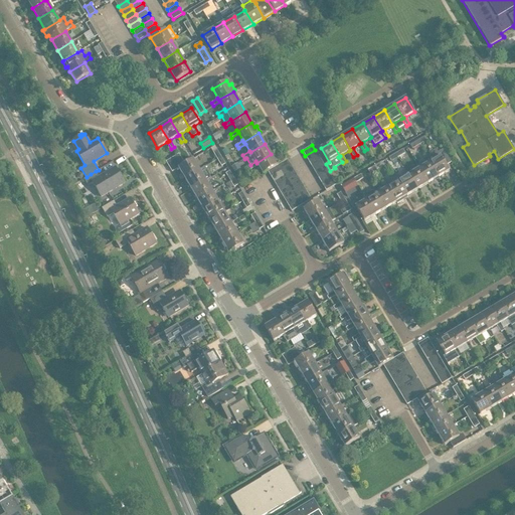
[(430,162),(431,162),(439,176),(449,170),(446,165),(451,162),(444,149),(438,152),(437,149),(425,155),(430,162)]
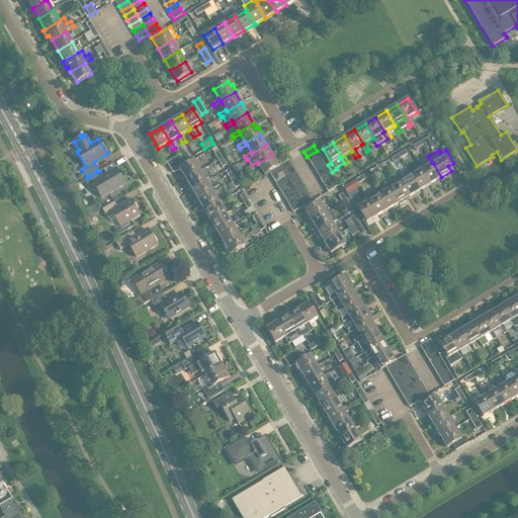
[(310,162),(320,156),(317,151),(307,157),(310,162)]
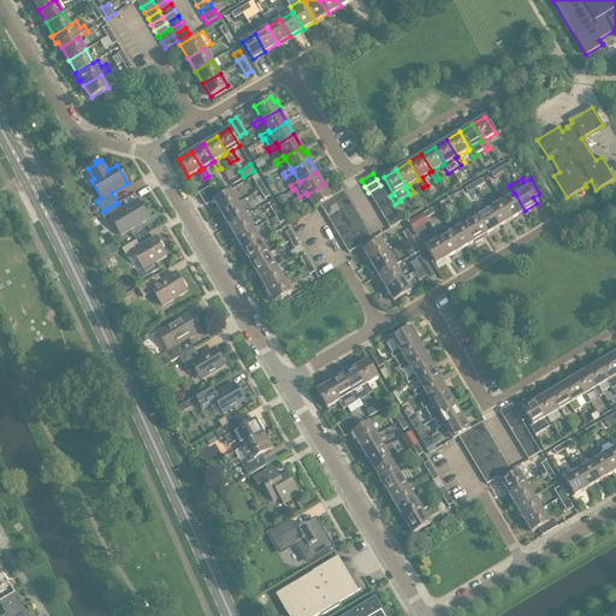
[(202,200),(218,190),(213,184),(199,193),(202,200)]
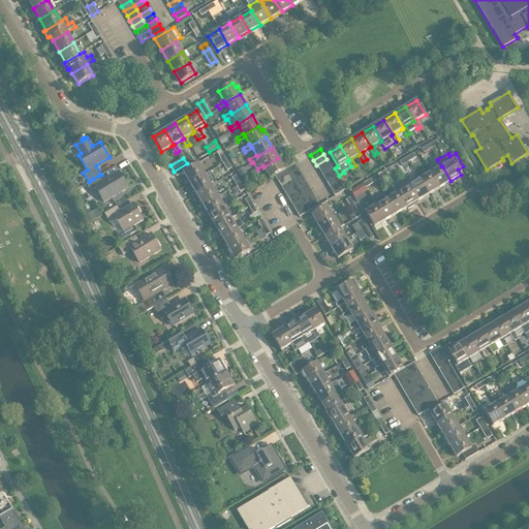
[(262,165),(257,169),(255,170),(257,174),(265,169),(271,179),(275,176),(285,169),(278,158),(263,167),(262,165)]
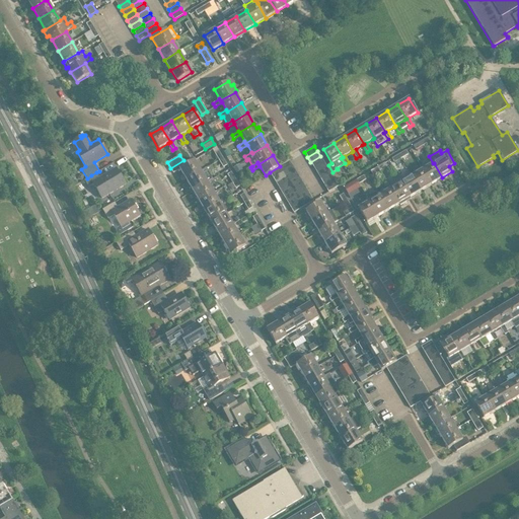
[(313,167),(323,161),(320,156),(310,162),(313,167)]
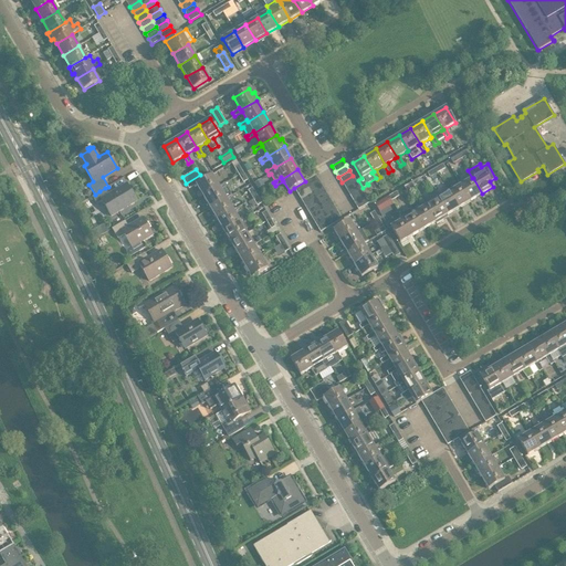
[(196,185),(203,197),(219,187),(212,175),(202,180),(200,175),(186,184),(189,189),(196,185)]
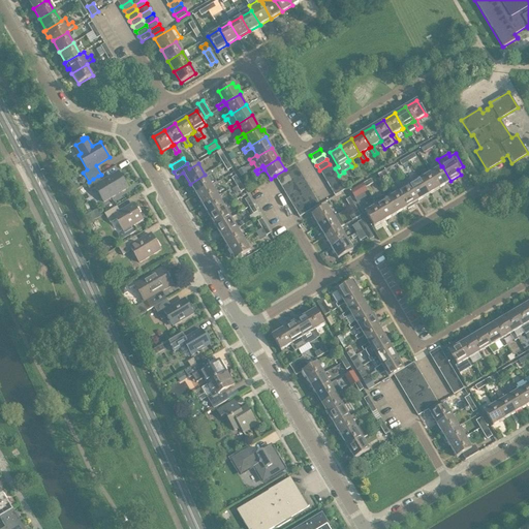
[(299,169),(294,163),(285,169),(288,176),(299,169)]
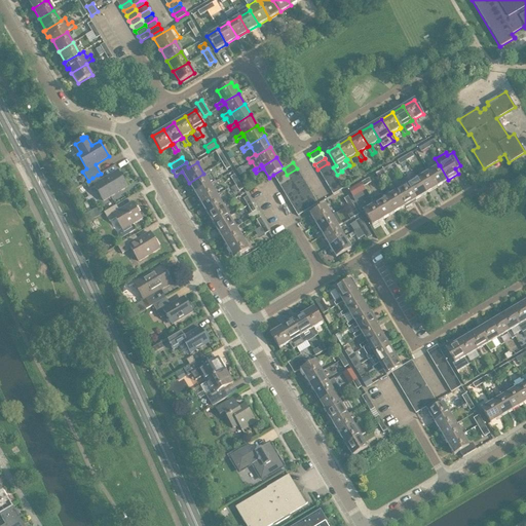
[(328,163),(317,170),(321,174),(331,168),(328,163)]
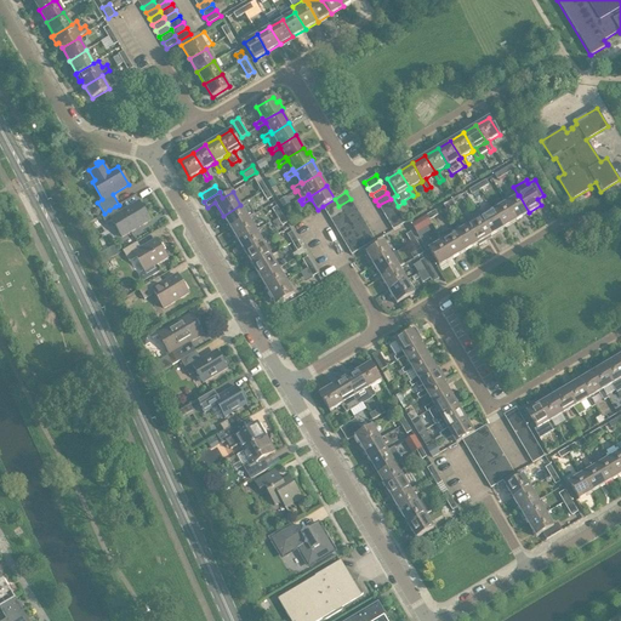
[(517,220),(529,212),(519,195),(518,195),(506,203),(517,220)]
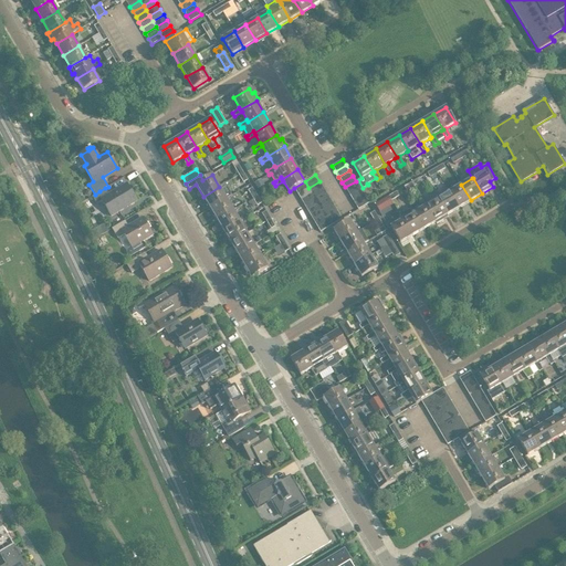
[(294,188),(297,194),(308,188),(305,181),(294,188)]
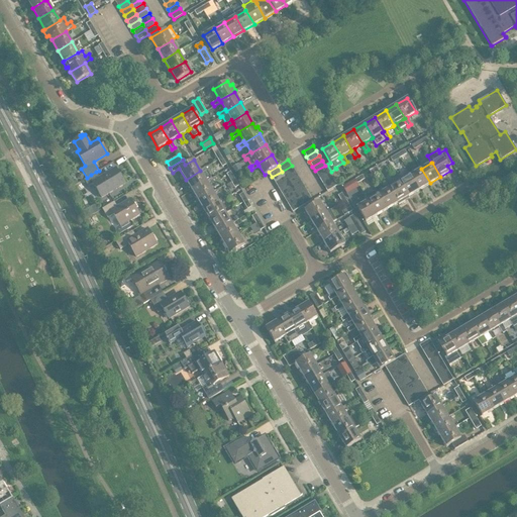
[(285,176),(295,171),(292,166),(282,172),(285,176)]
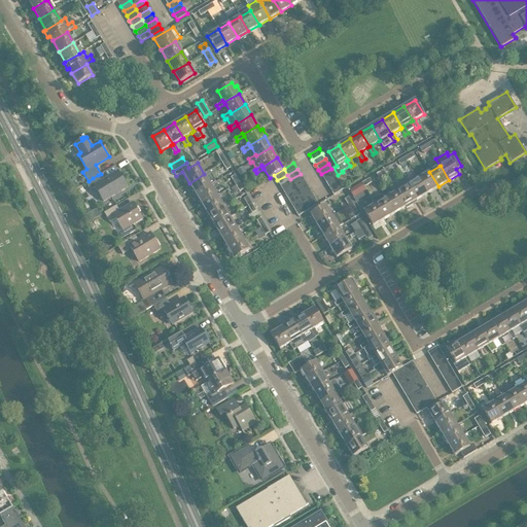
[(324,179),(335,173),(331,169),(321,174),(324,179)]
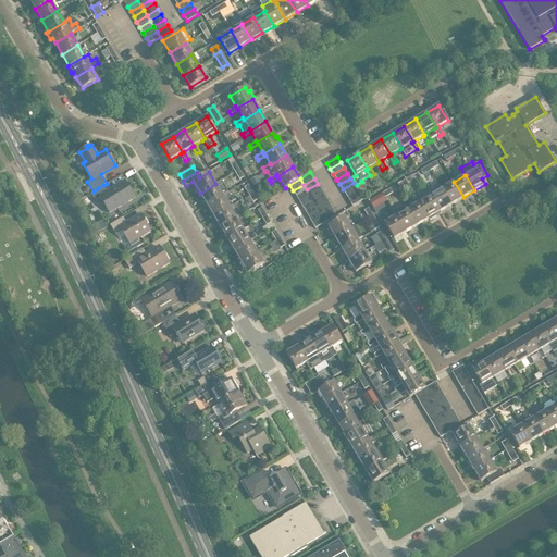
[(109,212),(135,197),(125,181),(107,192),(103,185),(98,188),(90,194),(95,200),(100,197),(109,212)]
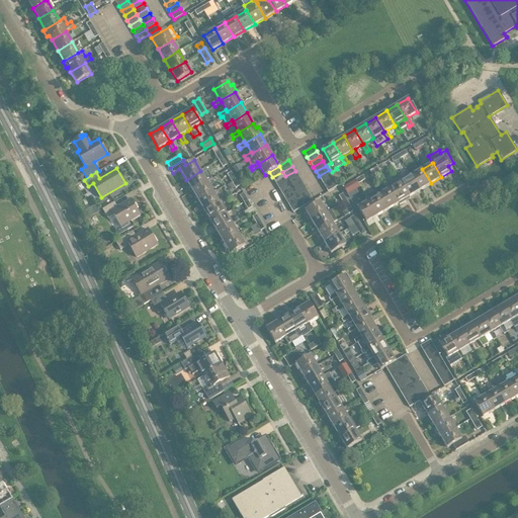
[(431,183),(422,169),(412,175),(420,190),(431,183)]
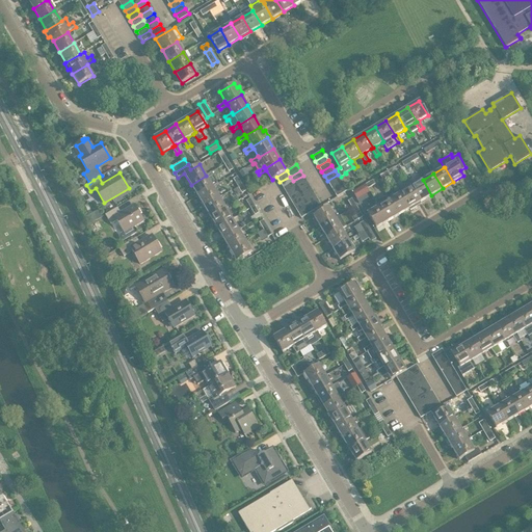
[(330,186),(341,180),(338,175),(327,181),(330,186)]
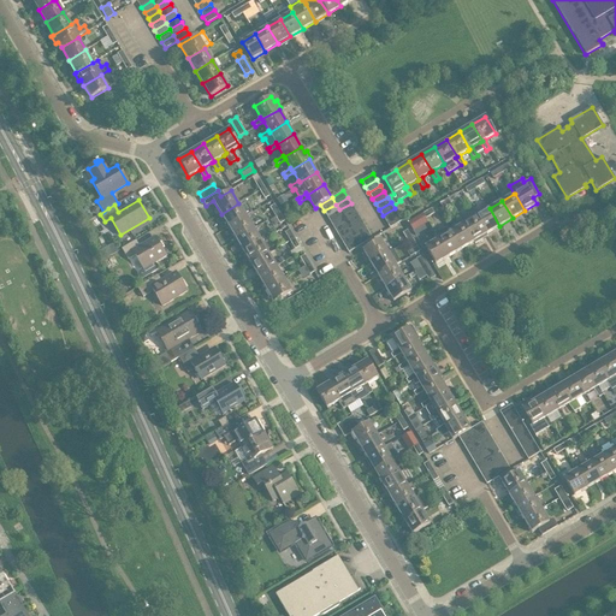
[(246,217),(238,203),(221,214),(229,226),(246,217)]
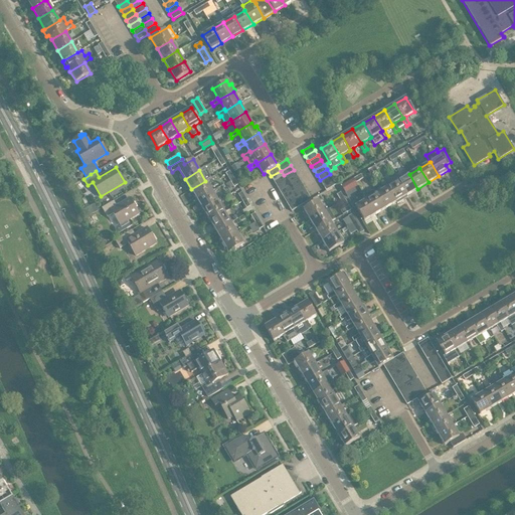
[(287,180),(296,174),(294,170),(284,175),(287,180)]
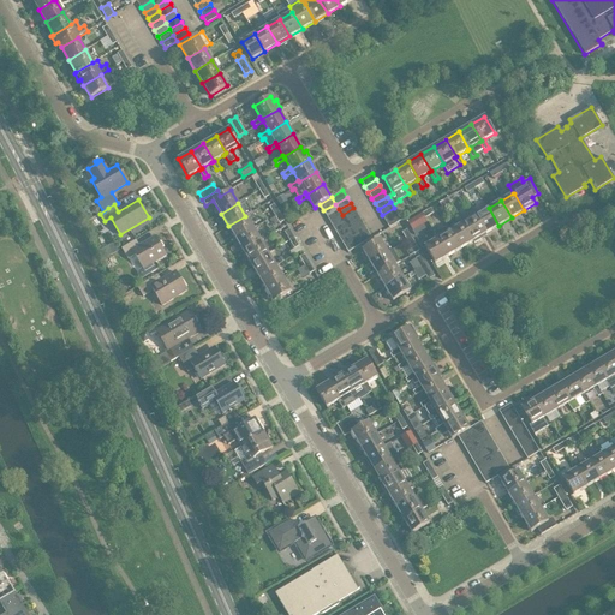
[(323,210),(327,216),(339,209),(335,204),(323,210)]
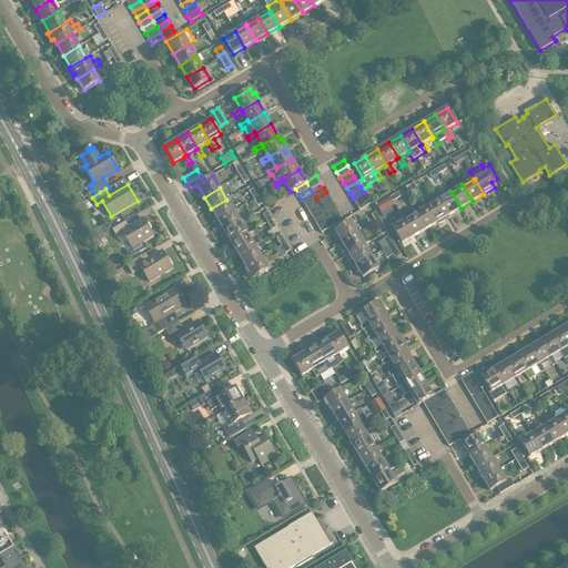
[(320,204),(330,198),(326,192),(316,199),(320,204)]
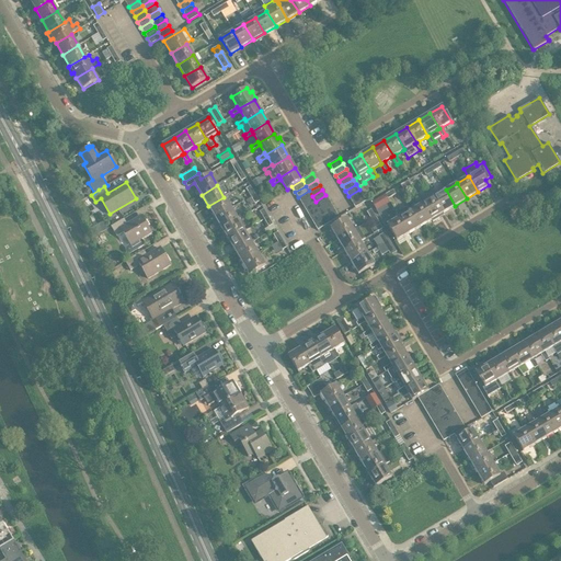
[(352,202),(363,195),(359,190),(348,196),(352,202)]
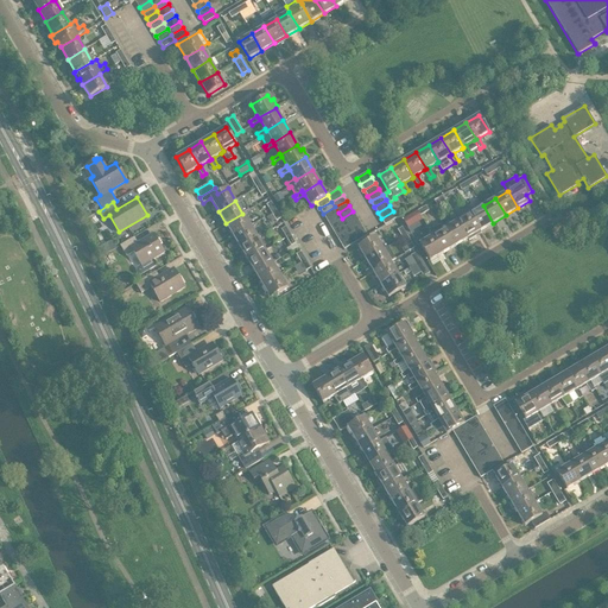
[(481,230),(493,223),(483,206),(470,214),(481,230)]
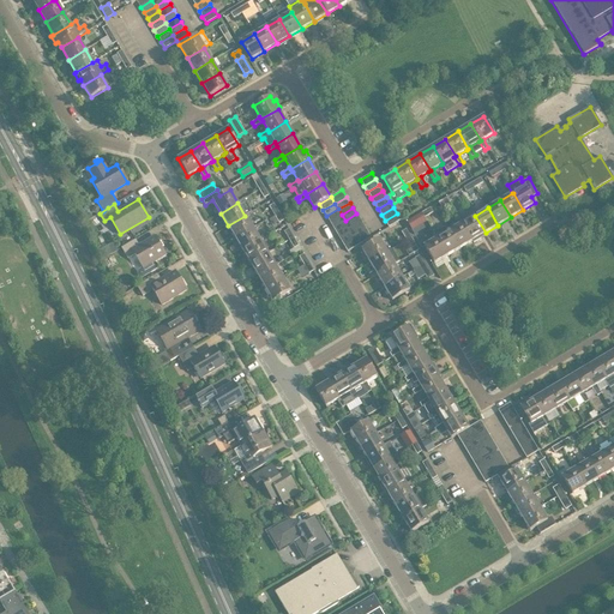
[(338,209),(326,216),(330,222),(342,215),(338,209)]
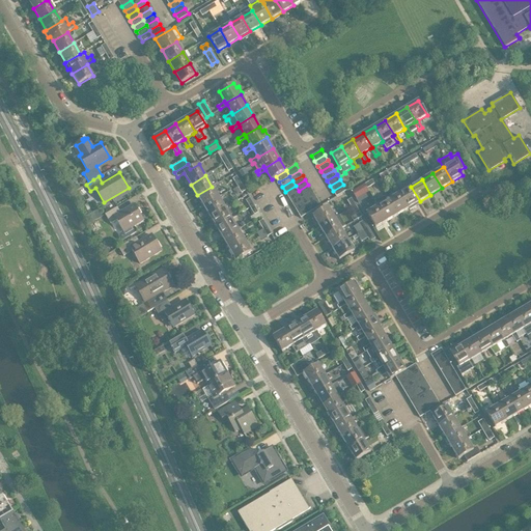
[(399,193),(409,207),(420,201),(411,187),(408,183),(396,189),(399,193)]
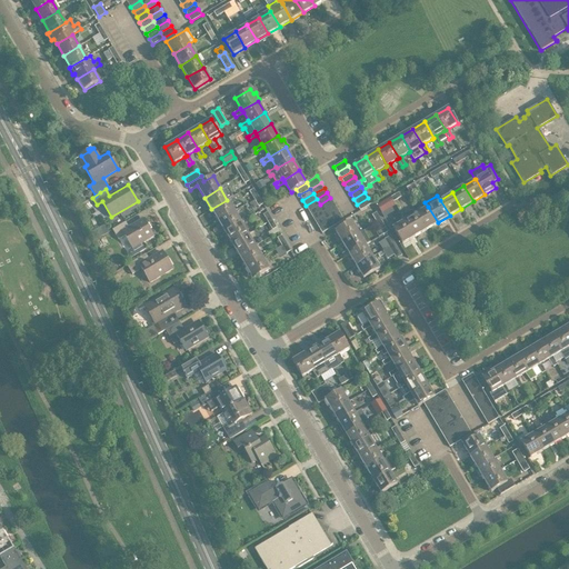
[(322,210),(333,203),(330,198),(320,205),(322,210)]
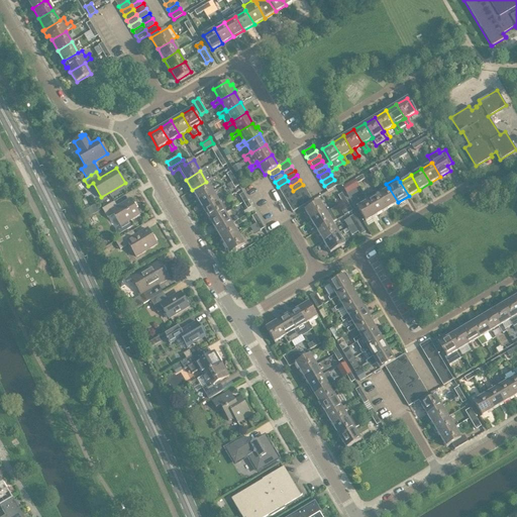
[(327,191),(337,185),(334,180),(324,186),(327,191)]
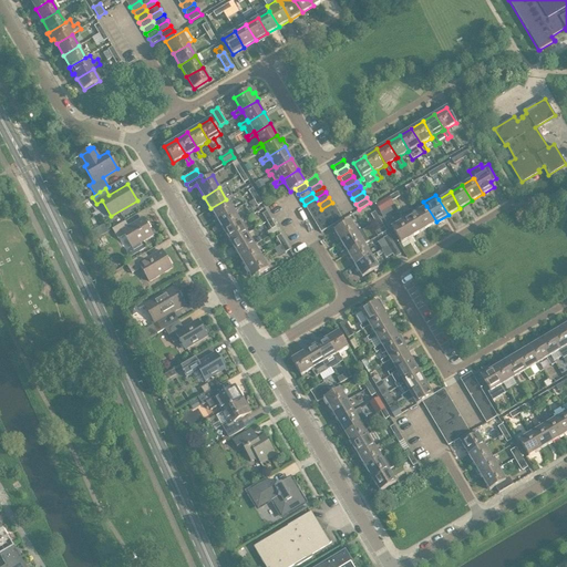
[(316,198),(305,205),(308,210),(319,204),(316,198)]
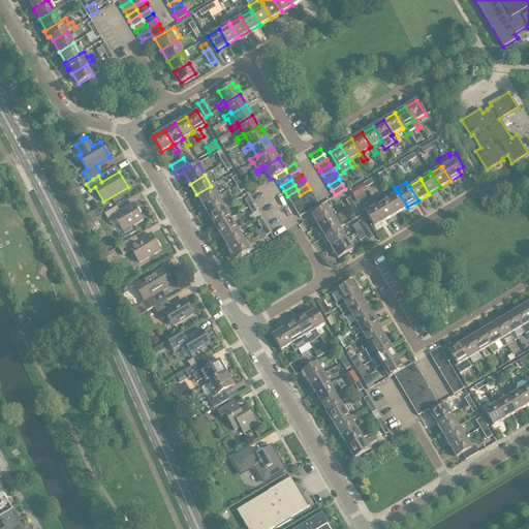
[(196,194),(203,206),(218,196),(211,186),(196,194)]
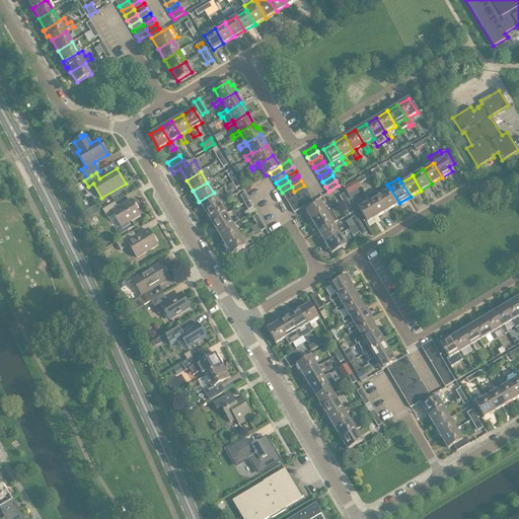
[(294,192),(297,197),(307,191),(304,186),(294,192)]
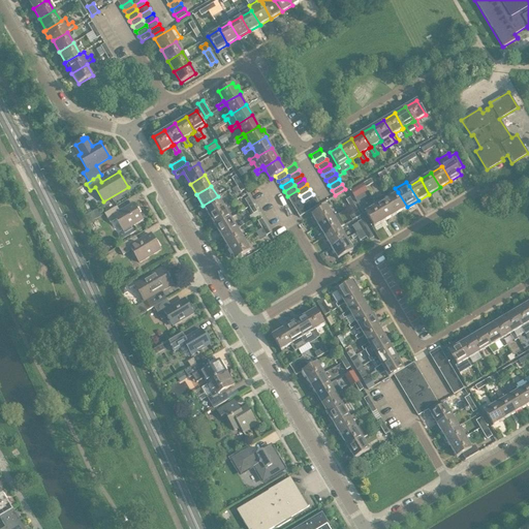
[(298,190),(287,196),(290,201),(300,195),(298,190)]
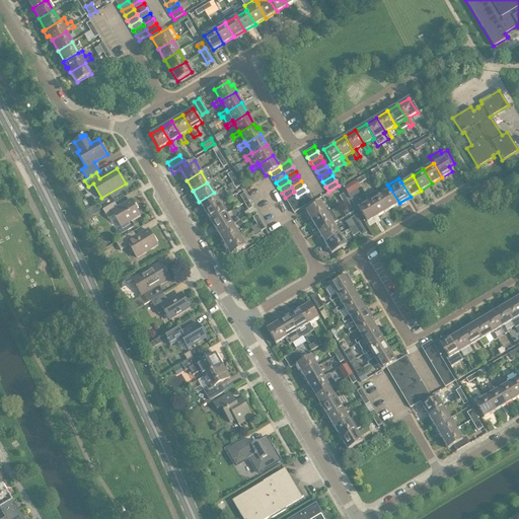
[(388,210),(399,203),(390,189),(380,195),(388,210)]
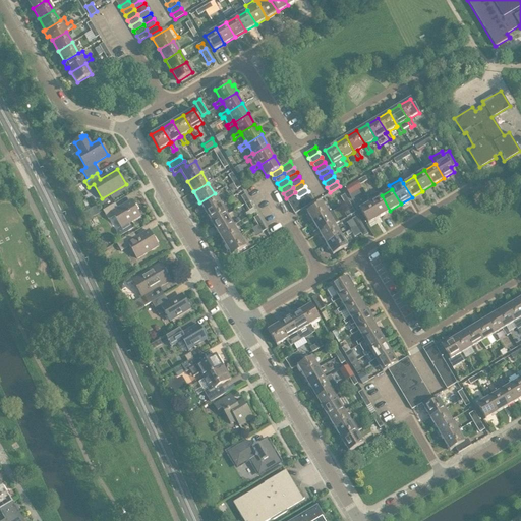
[(298,197),(301,203),(311,196),(308,191),(298,197)]
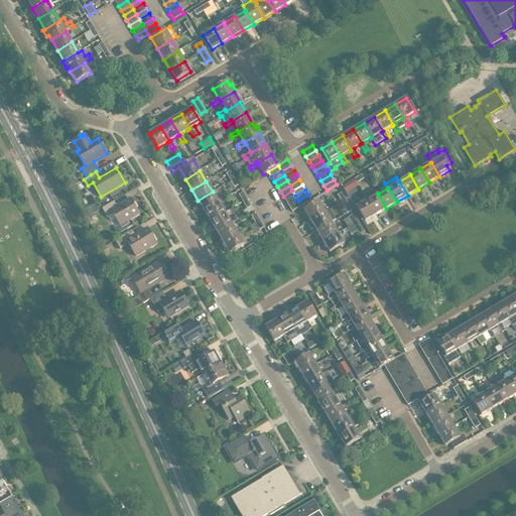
[(367,201),(376,215),(386,209),(378,194),(377,195),(375,189),(364,197),(367,201)]
